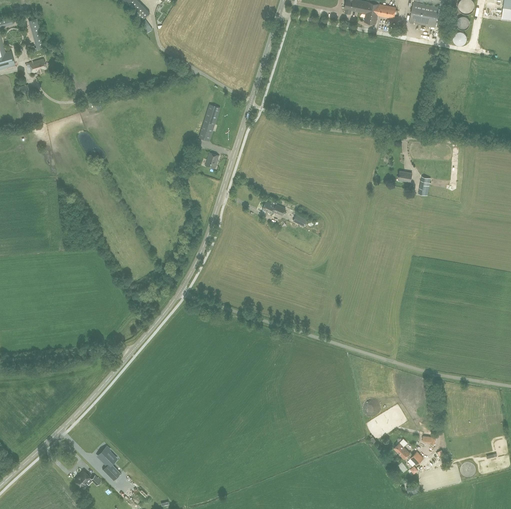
[(128,0),(127,2),(141,17),(148,9),(139,0),(128,0)]
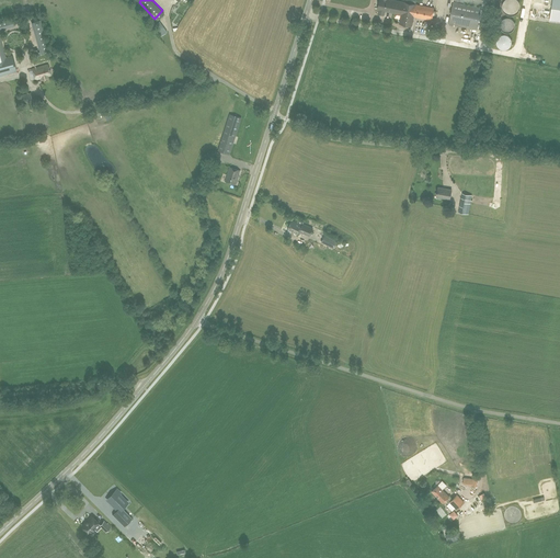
[(378,0),(377,7),(378,7),(377,10),(383,11),(384,8),(400,11),(398,20),(411,22),(412,13),(431,16),(431,14),(434,14),(435,8),(433,8),(433,4),(414,1),(408,0),(378,0)]
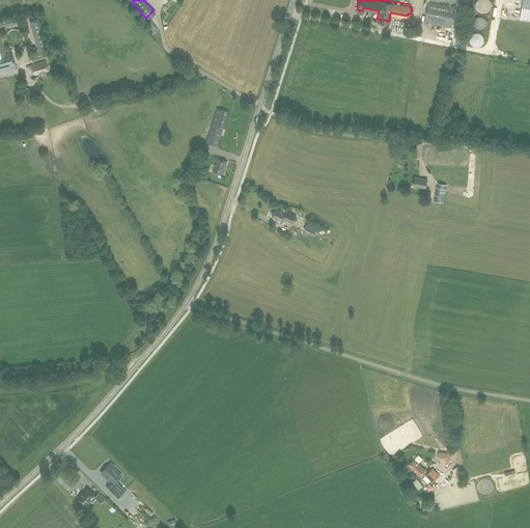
[(457,18),(461,0),(442,0),(447,1),(447,2),(438,0),(427,0),(423,19),(450,24),(451,17),(457,18)]
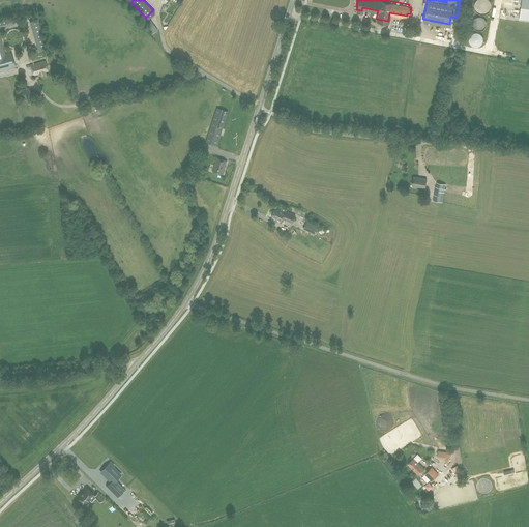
[(521,0),(519,16),(528,17),(528,0),(521,0)]
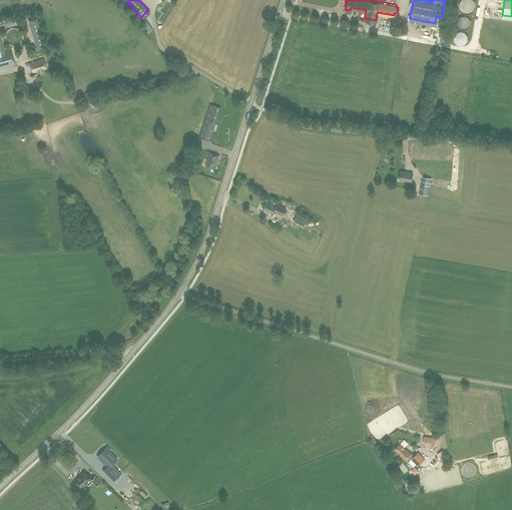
[(0,23),(11,21),(10,13),(0,15),(0,23)]
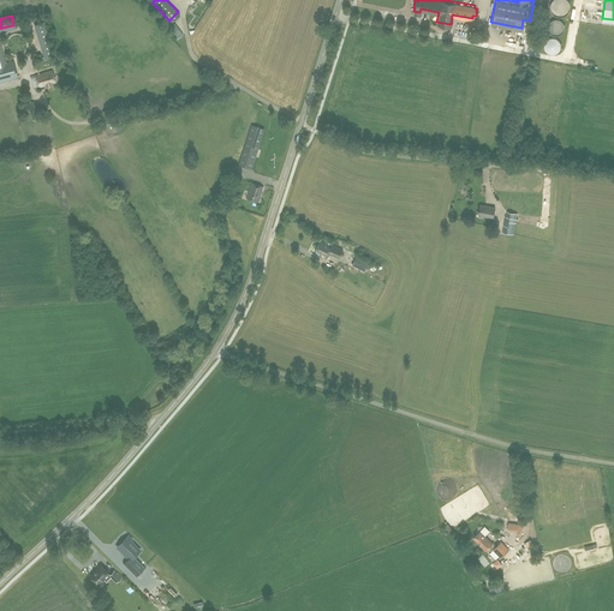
[(176,35),(182,31),(173,19),(167,24),(176,35)]
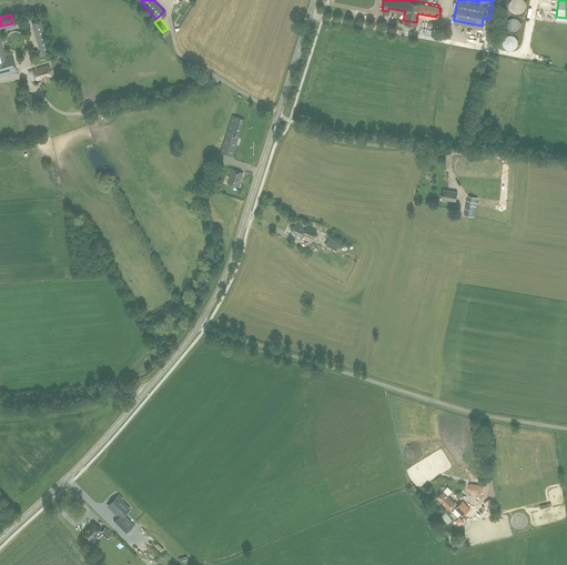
[(0,72),(16,68),(11,53),(4,56),(0,39),(0,72)]
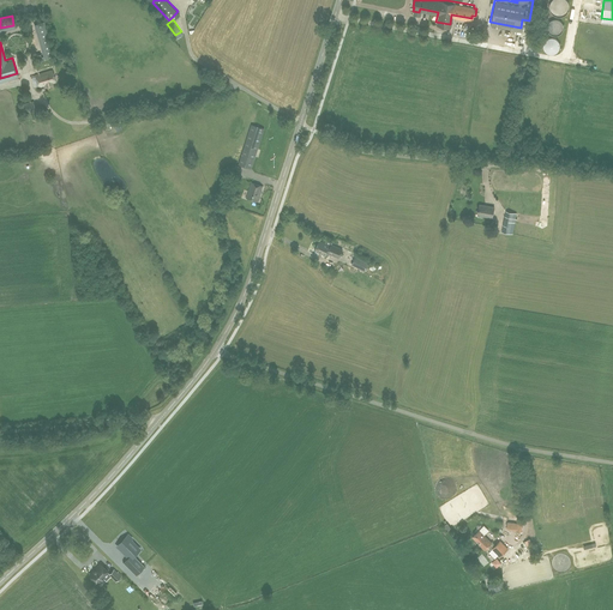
[(46,83),(52,82),(50,80),(55,79),(52,67),(34,72),(37,84),(46,82),(46,83)]
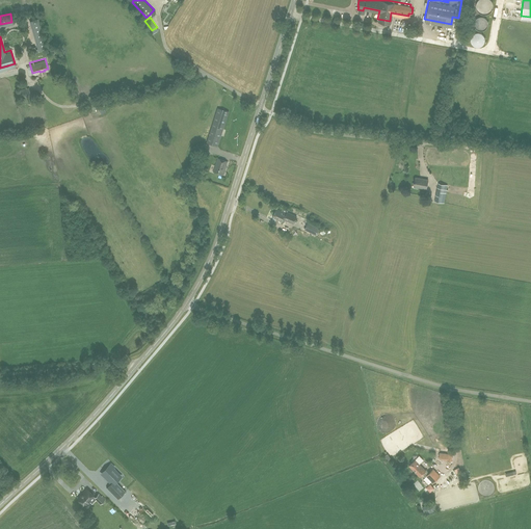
[(30,93),(28,84),(16,87),(18,95),(25,93),(26,94),(30,93)]
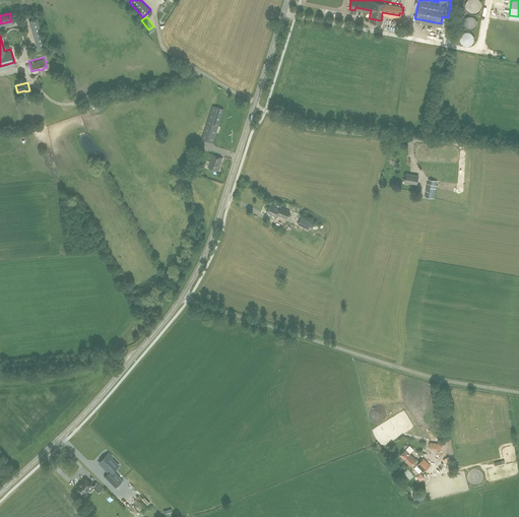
[(211,140),(222,106),(212,103),(201,136),(211,140)]
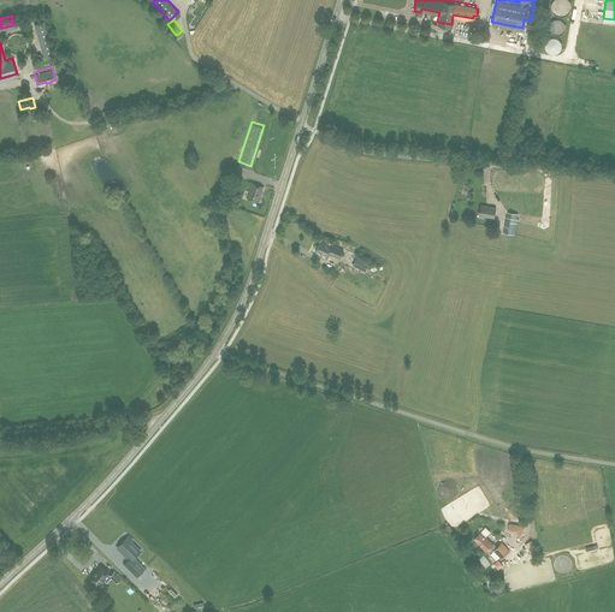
[(259,196),(261,186),(260,186),(261,183),(252,179),(246,195),(256,198),(258,195),(259,196)]
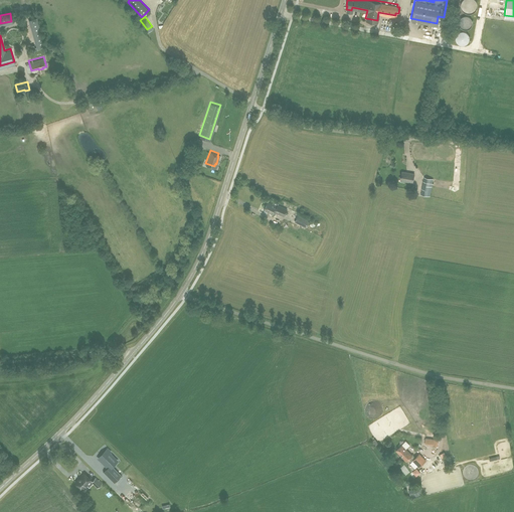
[(412,180),(413,171),(401,169),(399,177),(412,180)]
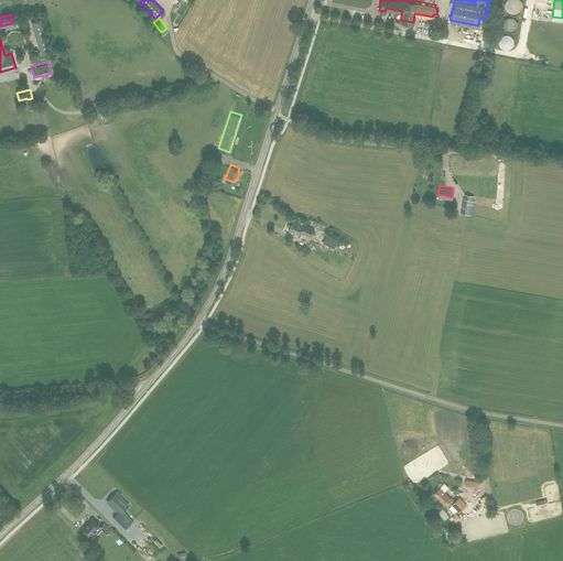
[(464,192),(461,211),(469,213),(473,193),(464,192)]
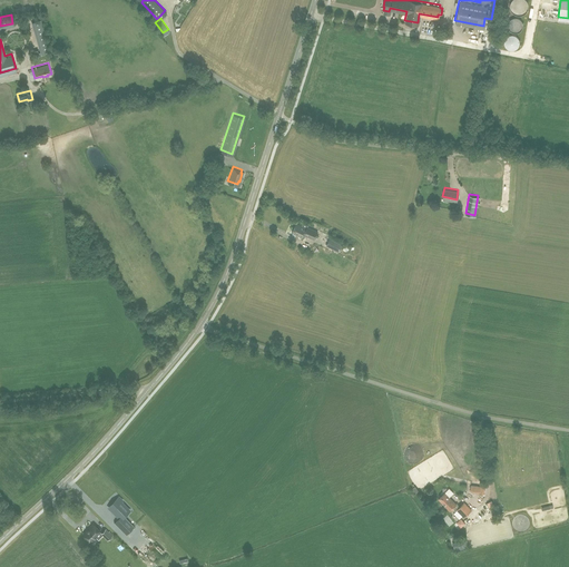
[(305,226),(295,221),(292,230),(302,234),(303,232),(313,236),(316,228),(306,224),(305,226)]
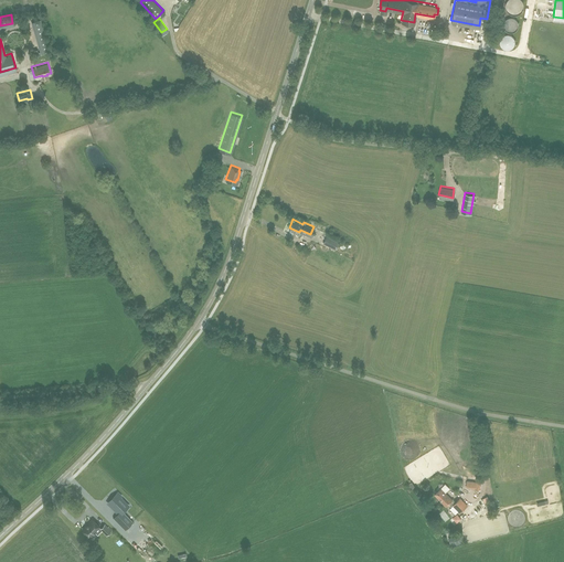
[(332,236),(326,234),(322,240),(329,243),(332,236)]
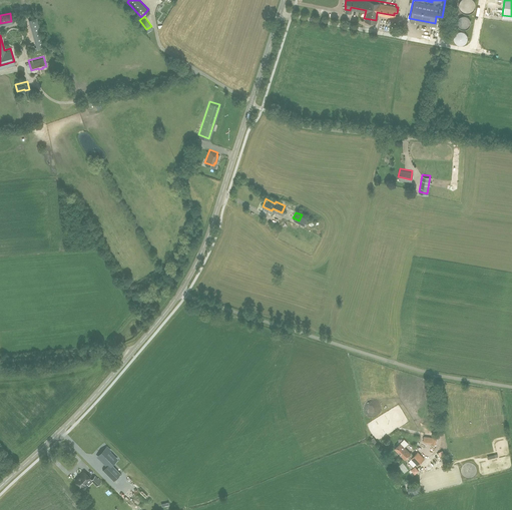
[(399,440),(394,446),(399,452),(403,448),(405,450),(407,448),(404,445),(399,440)]
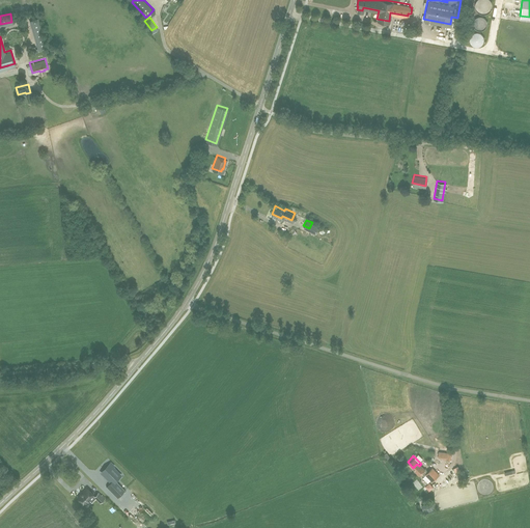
[(111,465),(113,464),(110,461),(101,470),(110,479),(105,483),(116,495),(124,488),(114,477),(115,476),(114,475),(118,471),(111,465)]
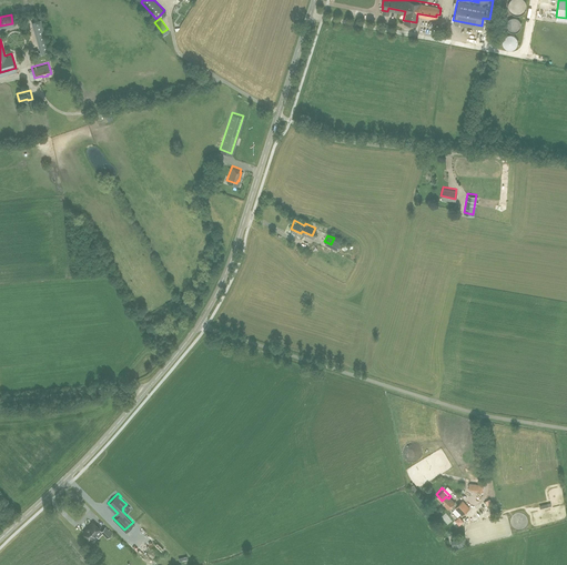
[(446,496),(442,501),(447,506),(449,503),(453,506),(454,505),(457,502),(454,498),(454,500),(451,496),(448,498),(446,496)]
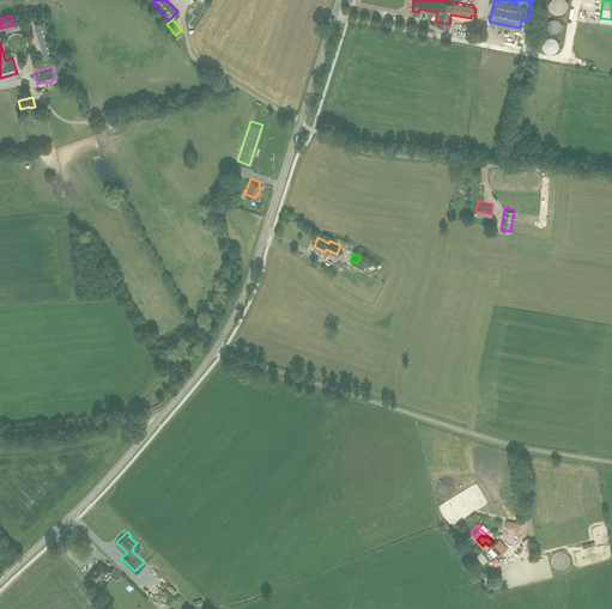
[(494,541),(490,544),(496,550),(498,553),(502,548),(506,544),(498,536),(494,541)]
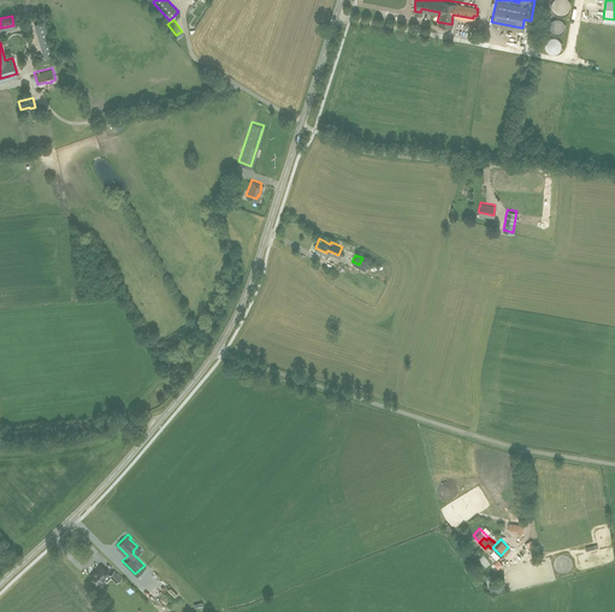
[(524,560),(519,553),(513,556),(516,564),(524,560)]
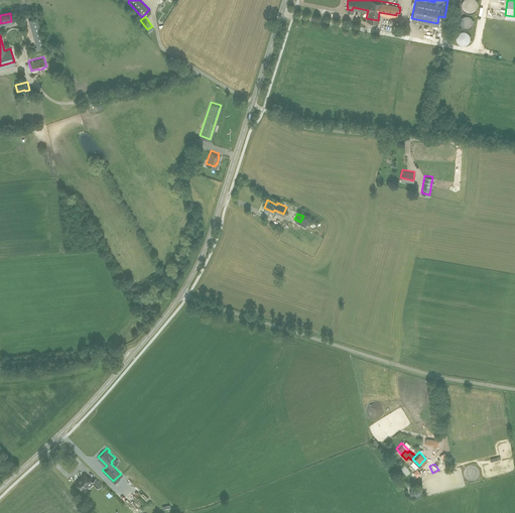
[(416,473),(420,469),(416,465),(412,468),(416,473)]
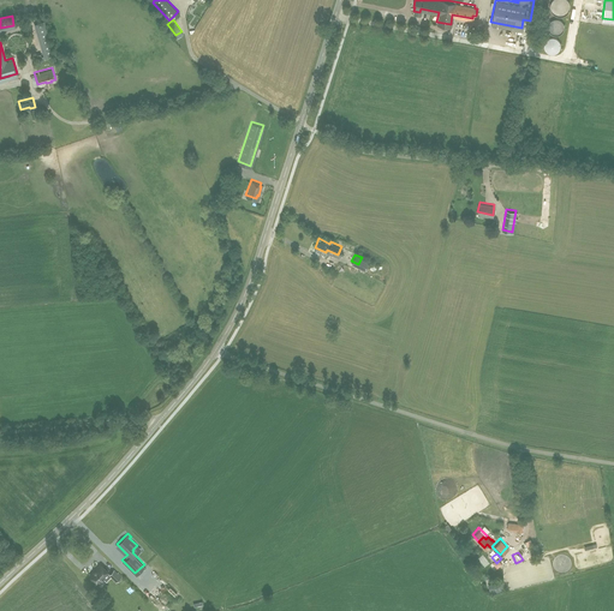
[(107,569),(99,561),(94,567),(95,567),(89,573),(97,581),(102,575),(107,569)]
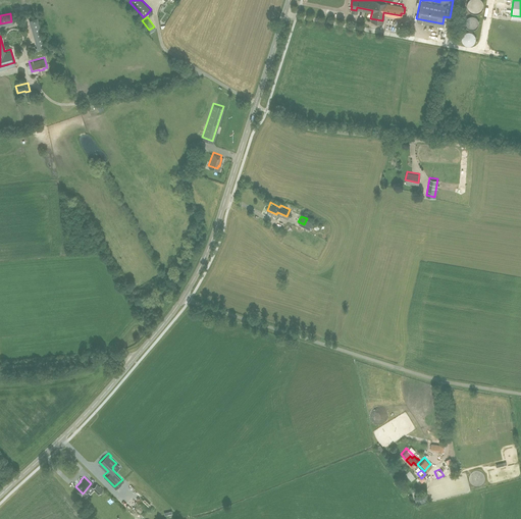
[(99,484),(96,481),(92,485),(98,491),(102,487),(99,484)]
